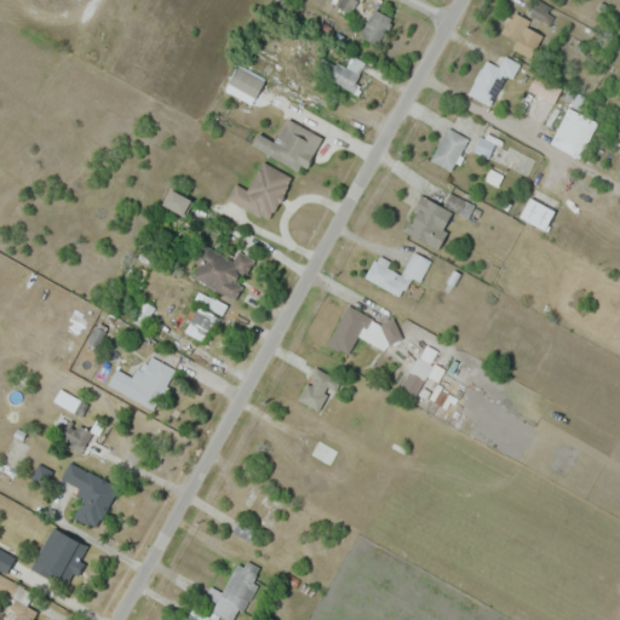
[(340,0),(338,5),(350,12),(357,0),(356,0),(340,0)]
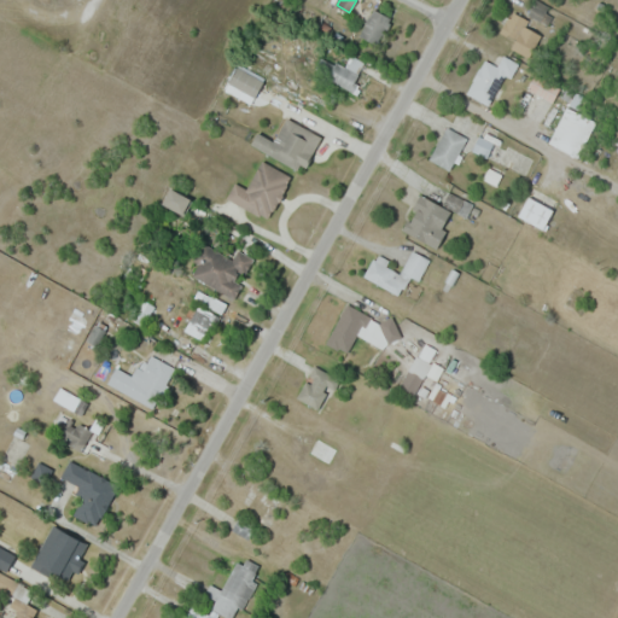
[(540,0),(553,7),(543,23),(528,13),(534,0),(540,0)]
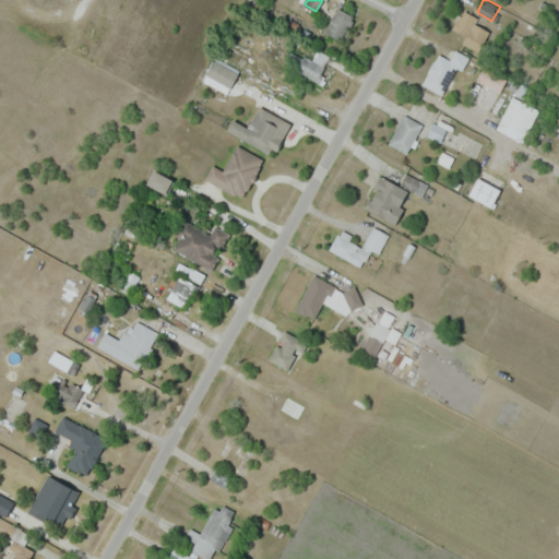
[(337,7),(355,16),(342,40),(324,31),(337,7)]
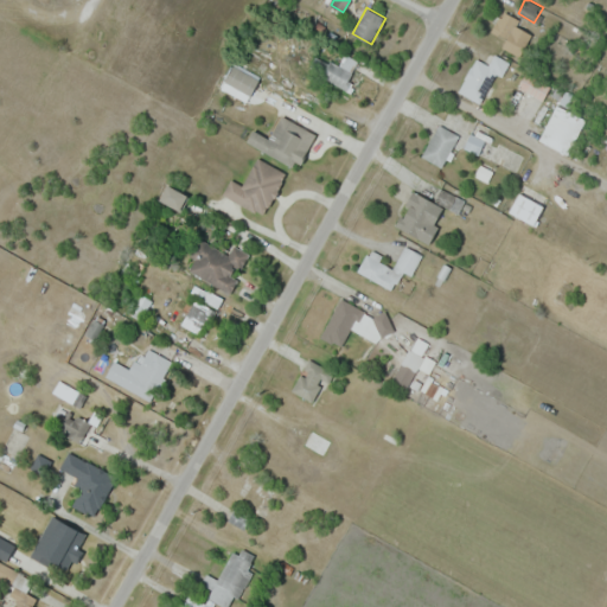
[(492,29),(503,10),(536,30),(519,56),(498,44),(504,34),(492,29)]
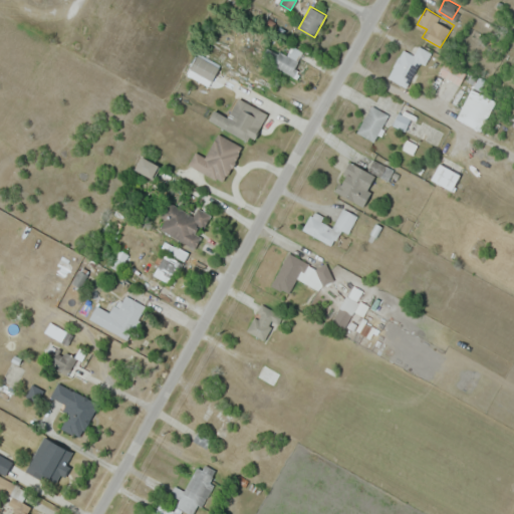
[(285,52),(289,44),(305,53),(293,75),(261,58),(270,43),(285,52)]
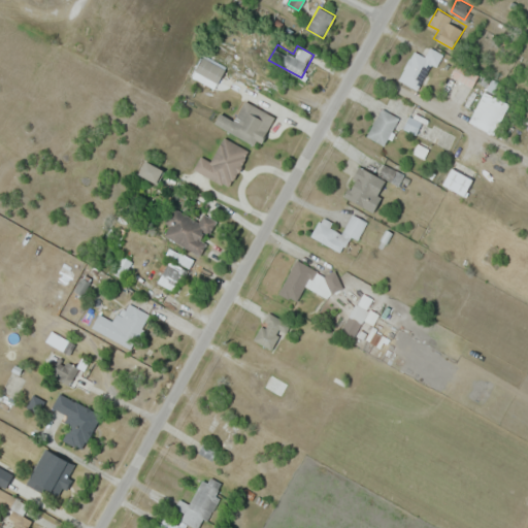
[(428,45),(442,54),(421,92),(398,78),(415,51),(422,55),(428,45)]
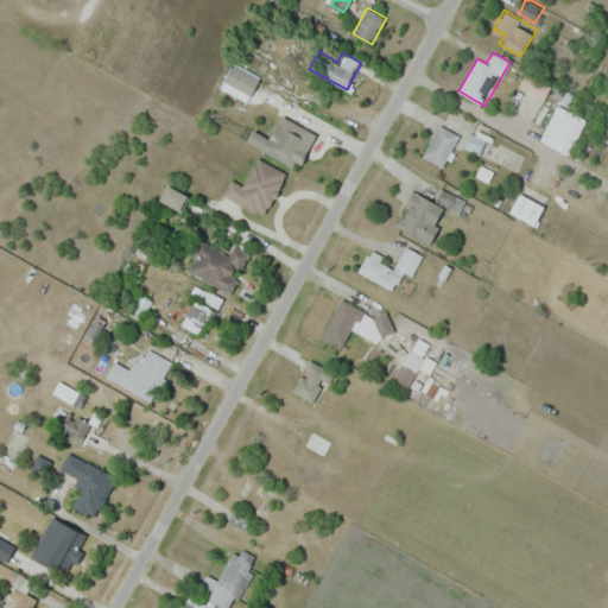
[(226,81),(234,65),(260,80),(251,95),(226,81)]
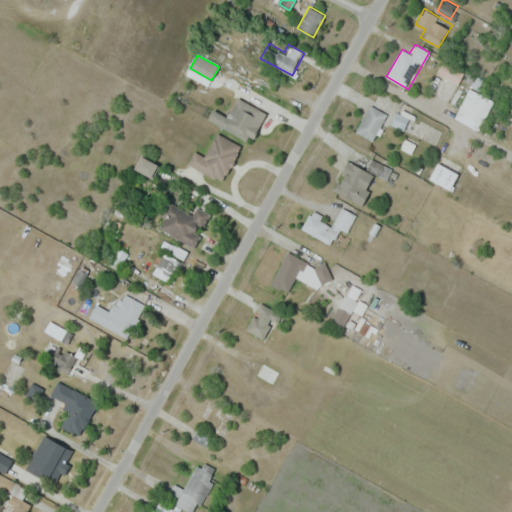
[(437,73),(444,61),(464,72),(458,84),(437,73)]
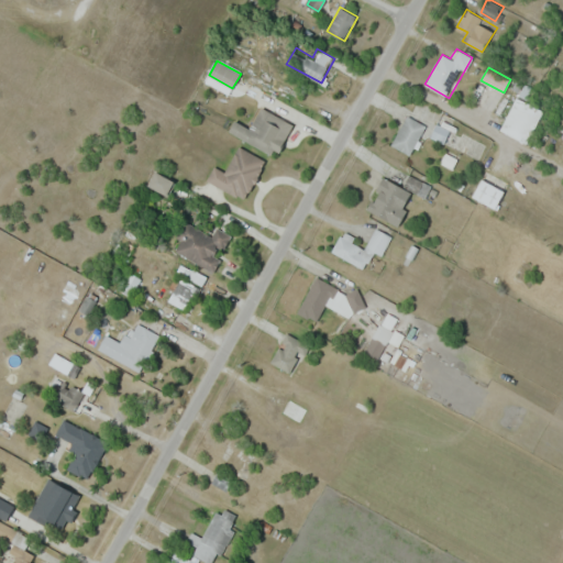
[(506,119),(511,108),(517,98),(526,102),(533,107),(542,111),(537,121),(531,132),(526,142),(517,138),(509,133),(500,129),(506,119)]
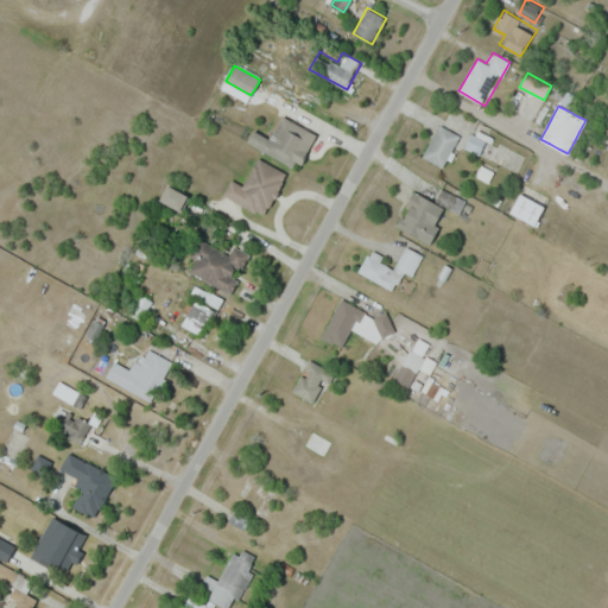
[(246,141),(251,133),(261,139),(277,111),(318,134),(298,171),(246,141)]
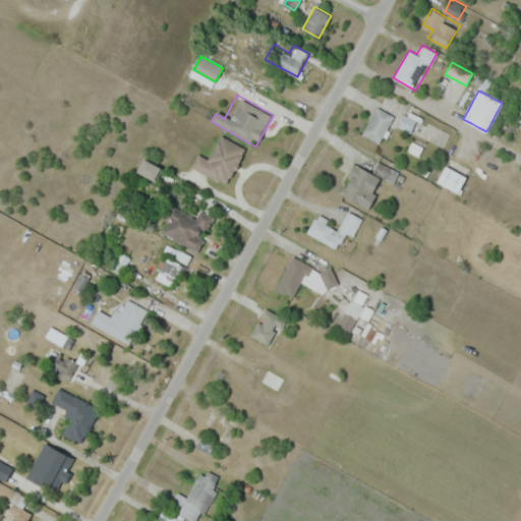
[(379,145),(361,133),(378,107),(395,118),(379,145)]
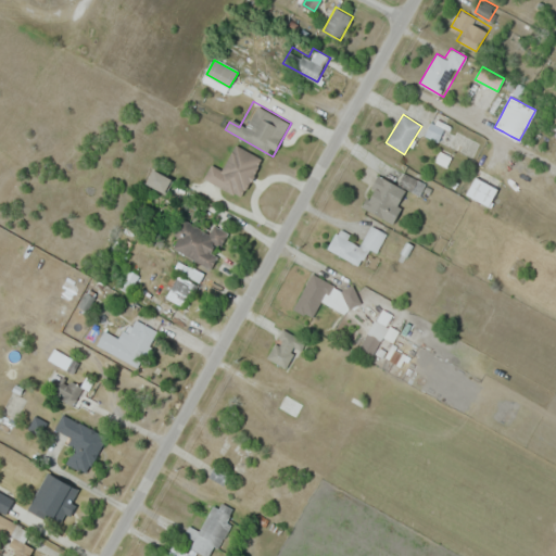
[(438,141),(425,135),(431,122),(444,128),(438,141)]
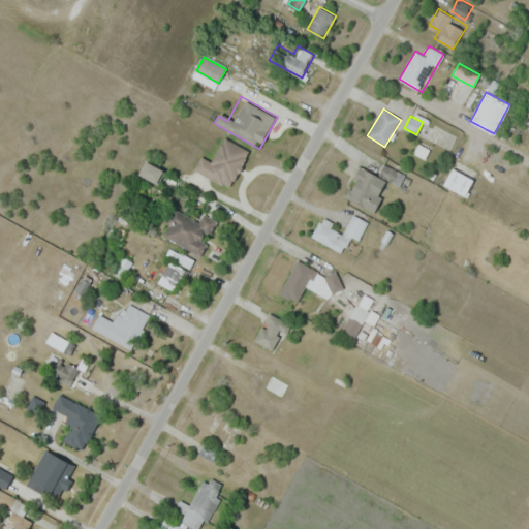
[(211,159),(224,135),(252,151),(230,190),(193,169),(203,154),(211,159)]
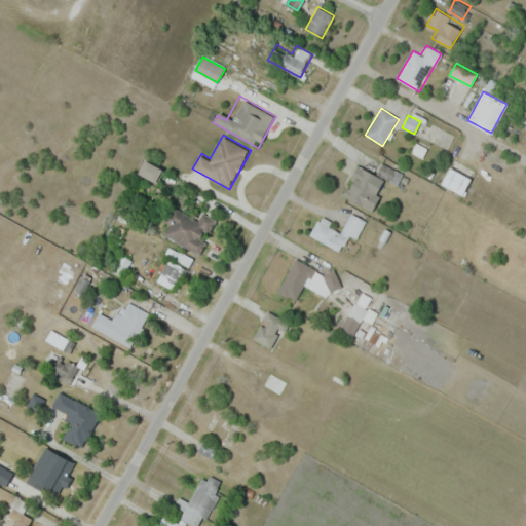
[(138,172),(146,158),(163,170),(155,183),(138,172)]
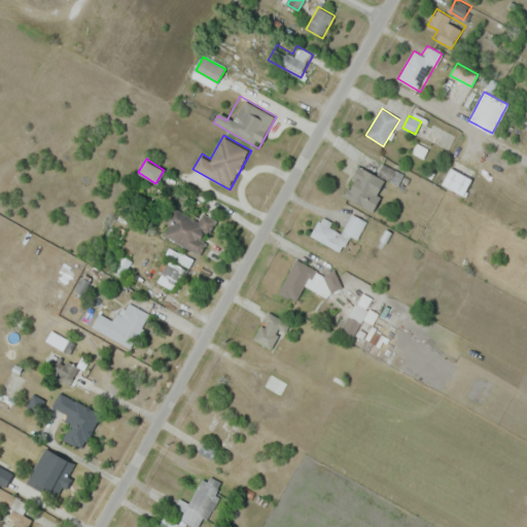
[(360,160),(376,169),(381,161),(405,173),(400,182),(392,178),(373,212),(341,195),(360,160)]
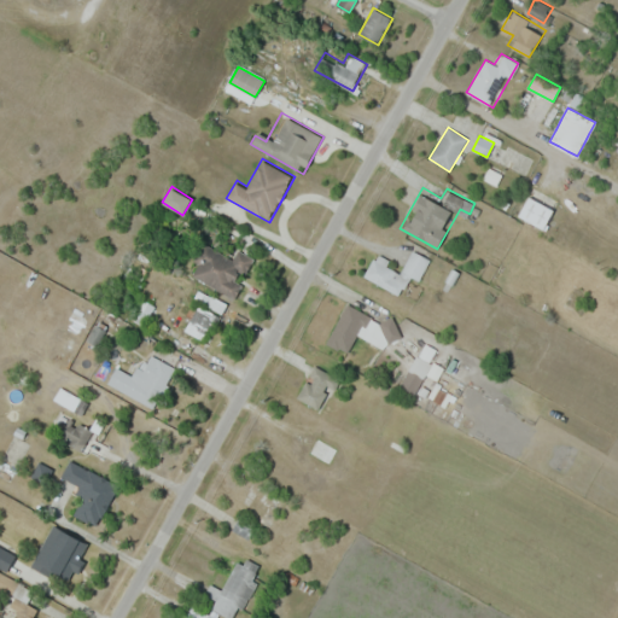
[(518,215),(529,196),(555,211),(544,229),(518,215)]
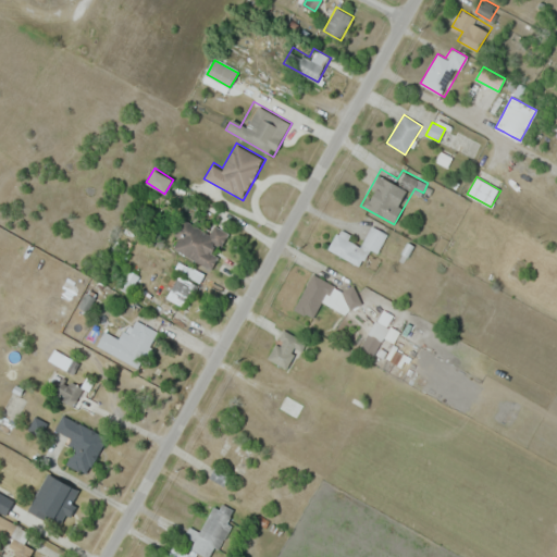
[(209,233),(213,223),(232,233),(211,270),(176,250),(181,242),(172,236),(182,218),(209,233)]
